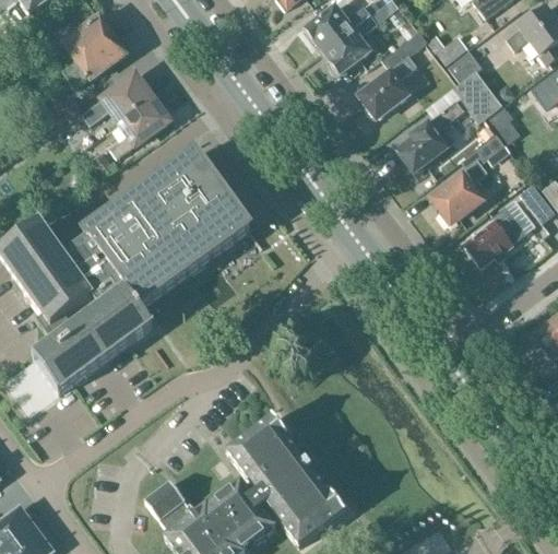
[(0,0),(0,9),(14,0),(19,0),(28,14),(48,1),(49,2),(52,0),(0,0)]
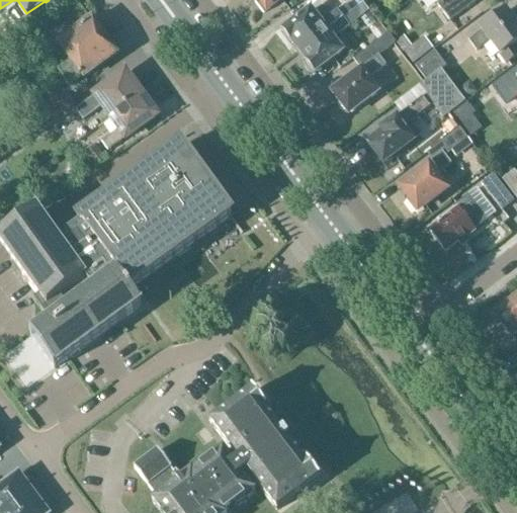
[(257,0),(264,10),(277,0),(257,0)]
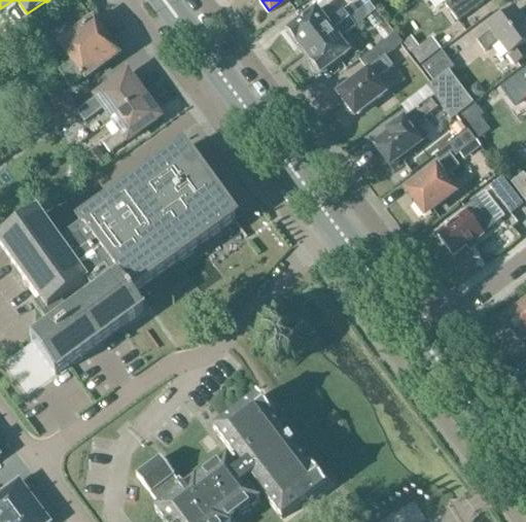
[(370,0),(350,14),(357,24),(378,7),(372,0),(370,0)]
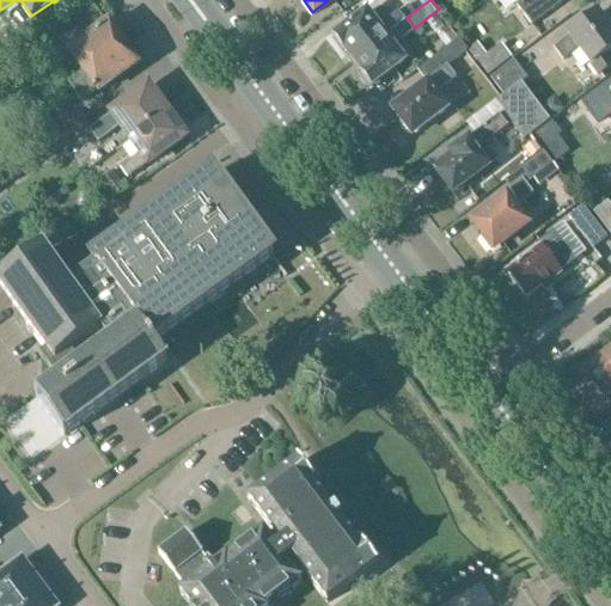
[(518,0),(517,1),(533,22),(555,6),(563,0),(518,0)]
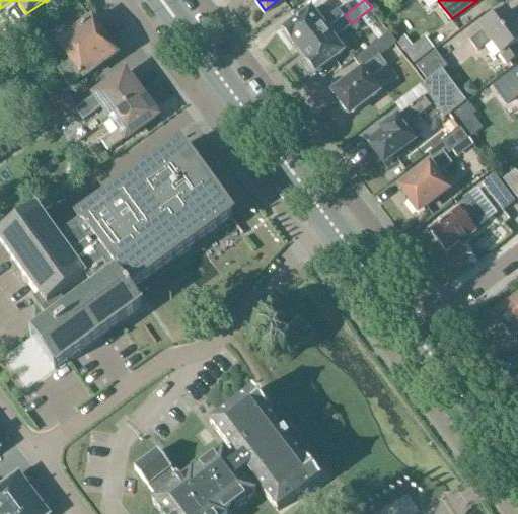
[(84,76),(118,51),(93,17),(92,18),(80,4),(67,14),(38,37),(50,53),(62,44),(73,60),(62,68),(72,83),(83,75),(84,76)]
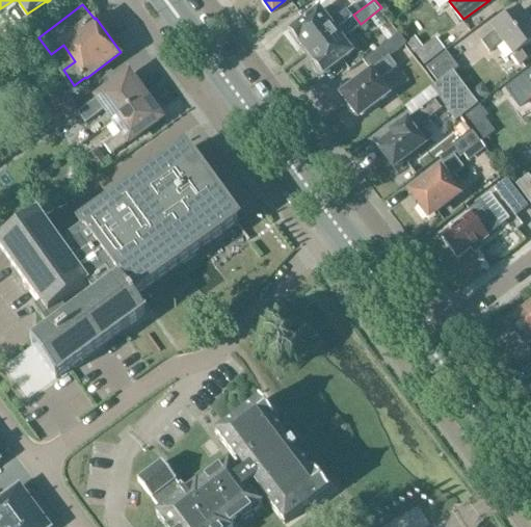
[(329,20),(319,7),(291,29),(299,40),(300,40),(308,49),(353,15),(347,6),(329,20)]
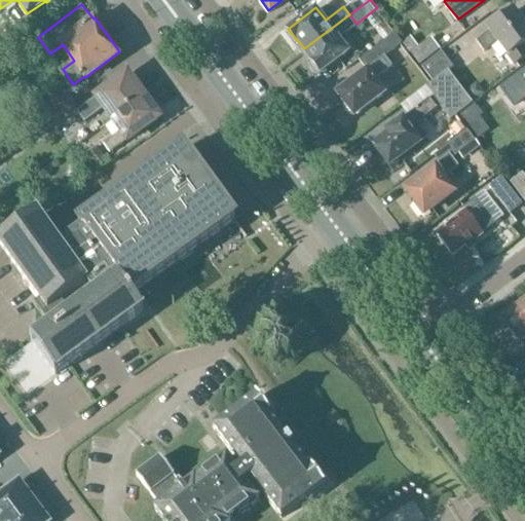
[(498,38),(510,52),(516,61),(524,52),(524,46),(522,43),(524,40),(524,23),(514,8),(489,26),(491,28),(477,38),(484,48),(498,38)]
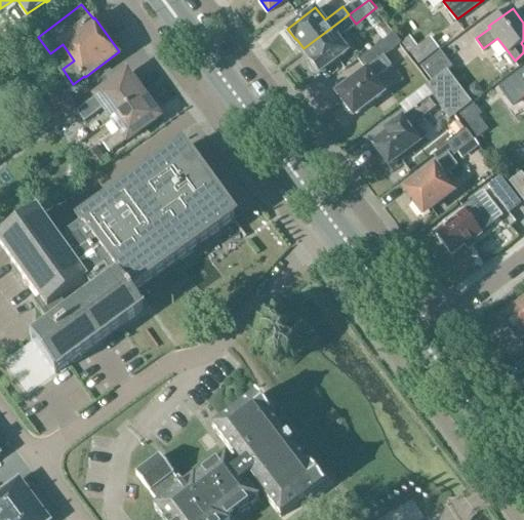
[(356,24),(349,14),(304,48),(312,58),(311,60),(319,71),(348,49),(338,36),(356,24)]
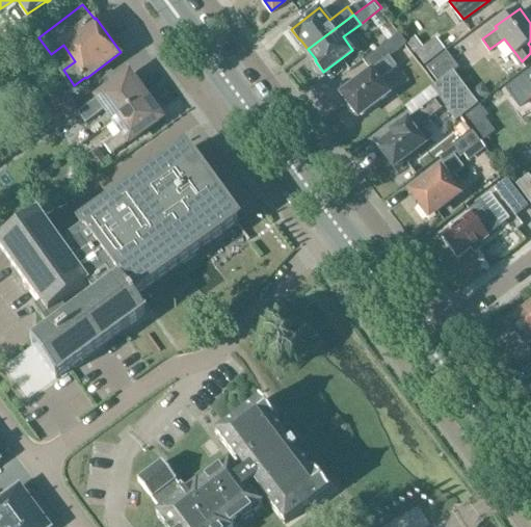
[(381,59),(389,53),(390,54),(406,42),(399,31),(374,50),(381,59)]
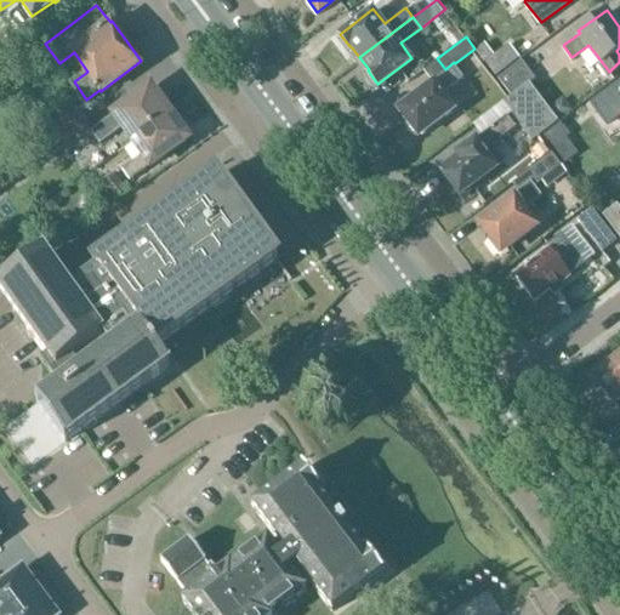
[(521,53),(511,39),(495,51),(485,39),(476,46),(485,58),(487,57),(498,72),(521,53)]
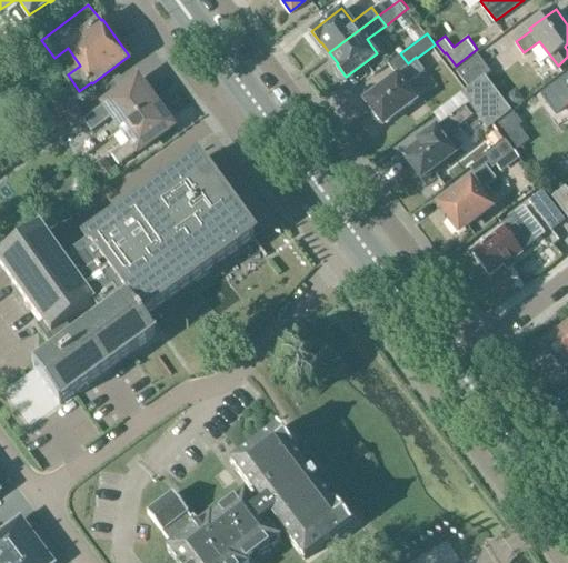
[(457,69),(468,83),(484,71),(486,72),(490,69),(478,52),(457,69)]
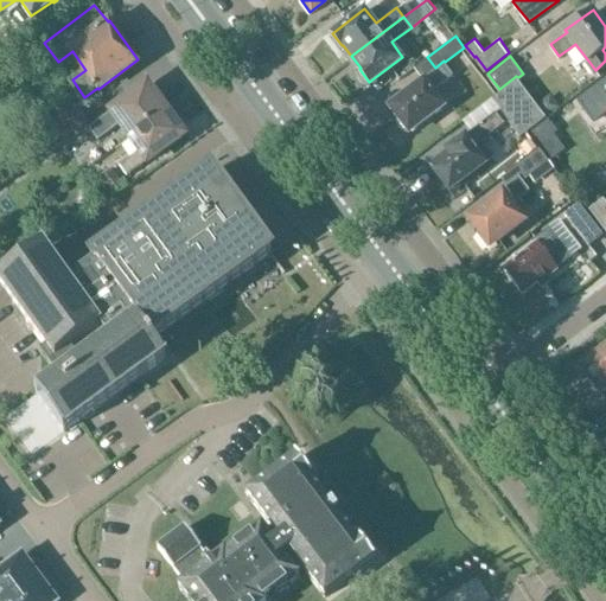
[(435,68),(422,77),(433,90),(453,74),(445,62),(444,61),(435,68)]
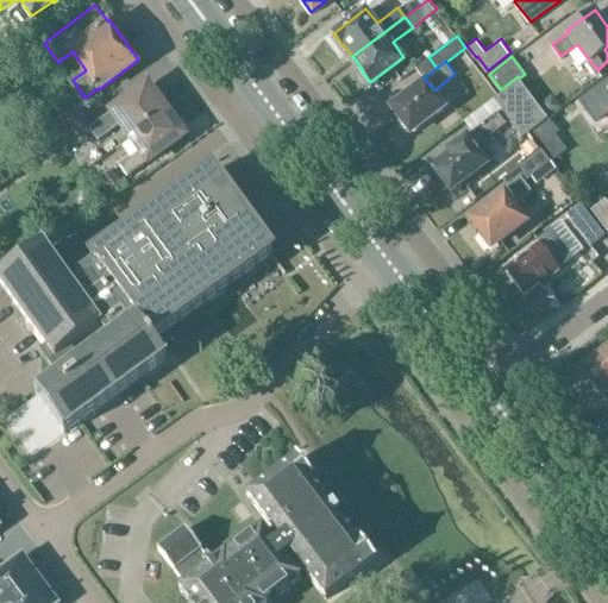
[(450,150),(432,163),(452,189),(496,156),(484,140),(511,120),(521,134),(547,114),(539,104),(520,77),(518,76),(501,89),(502,92),(494,98),(502,108),(449,148),(450,150)]
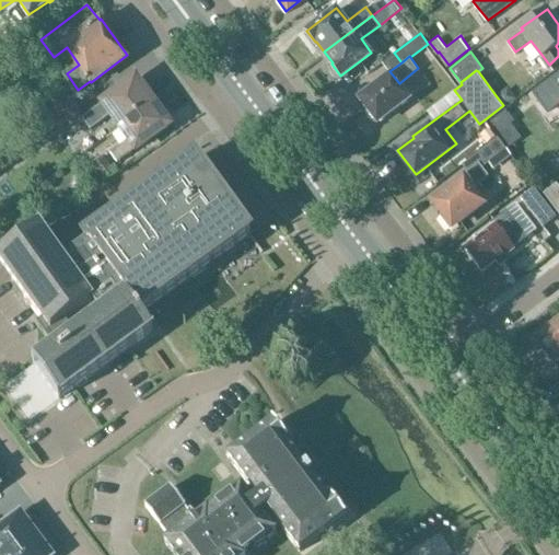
[(558,70),(534,90),(549,111),(558,102),(558,70)]
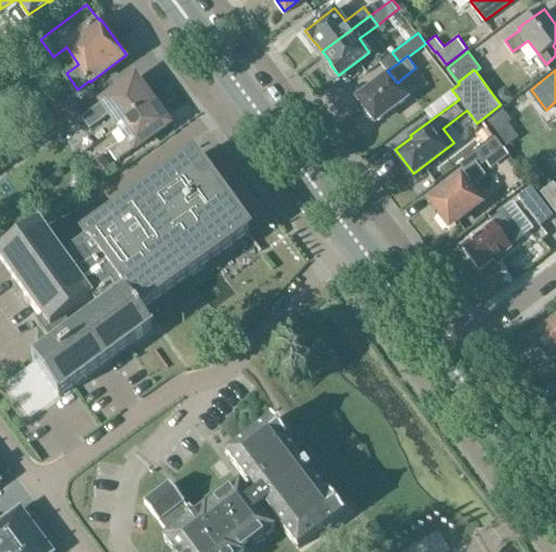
[(407,96),(397,83),(387,71),(373,83),(374,85),(358,97),(367,108),(366,112),(370,119),(374,118),(375,120),(407,96)]
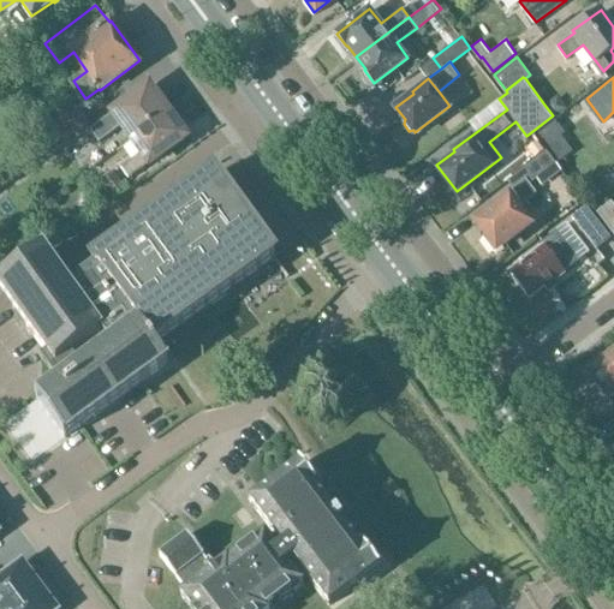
[(120,123),(131,137),(170,108),(168,107),(170,103),(165,97),(161,97),(150,83),(112,109),(112,111),(90,127),(99,138),(120,123)]
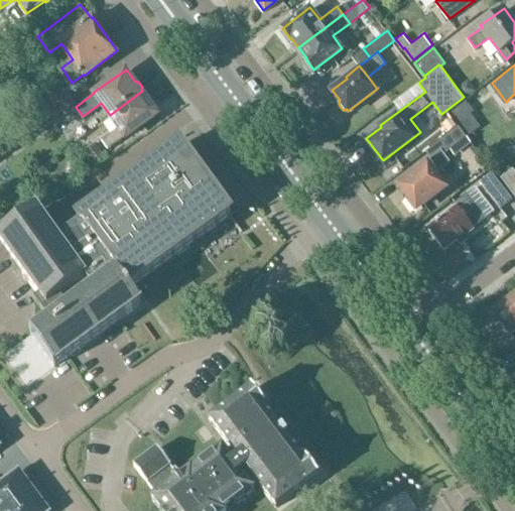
[(463,83),(457,88),(464,97),(475,89),(471,84),(463,83)]
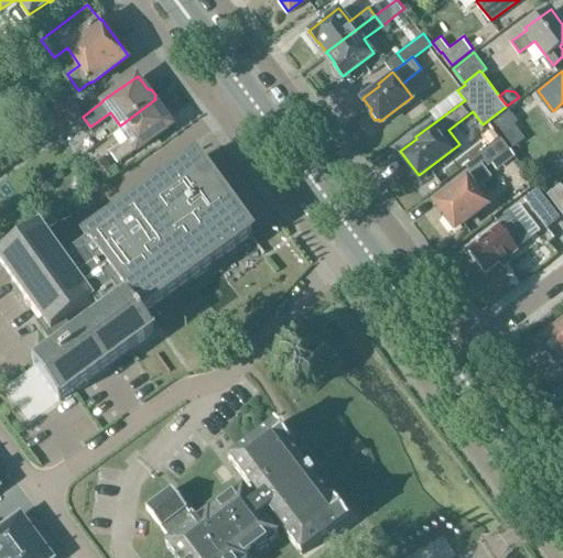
[(32,123),(42,138),(83,109),(73,95),(32,123)]
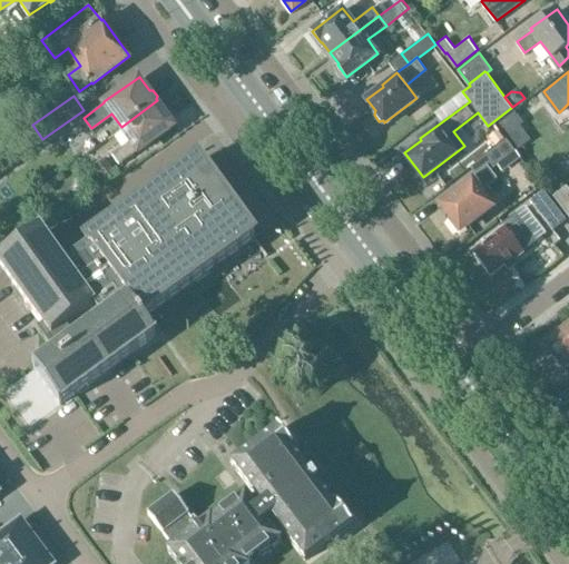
[(157,100),(121,127),(130,138),(111,151),(119,162),(138,148),(139,149),(174,125),(166,115),(167,111),(163,105),(160,105),(157,100)]
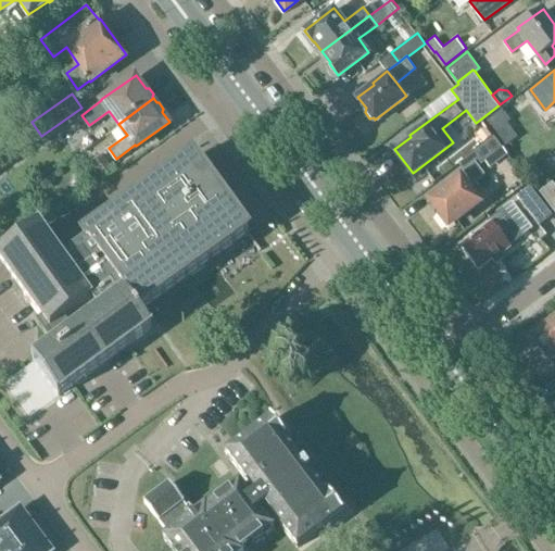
[(494,129),(511,117),(502,107),(486,119),(494,129)]
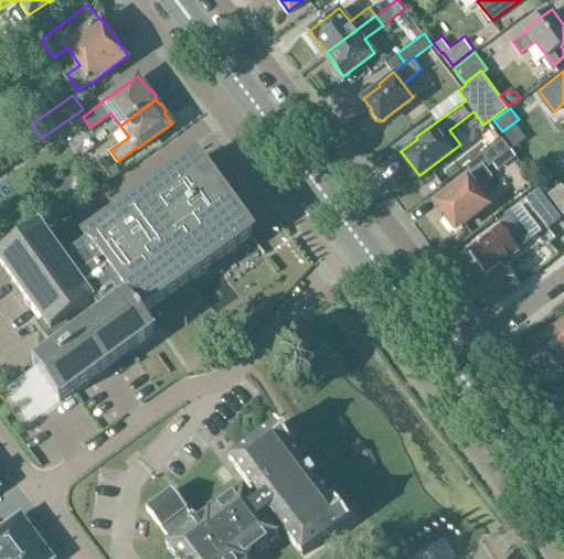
[(495,126),(478,139),(487,149),(503,137),(495,126)]
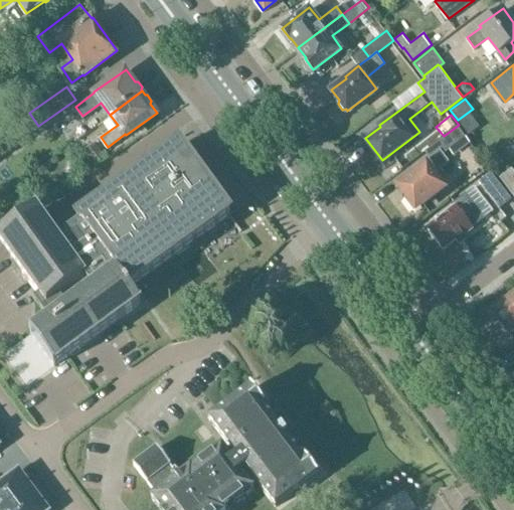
[(471,139),(459,124),(459,125),(444,136),(427,150),(432,155),(441,148),(444,152),(451,147),(455,152),(471,139)]
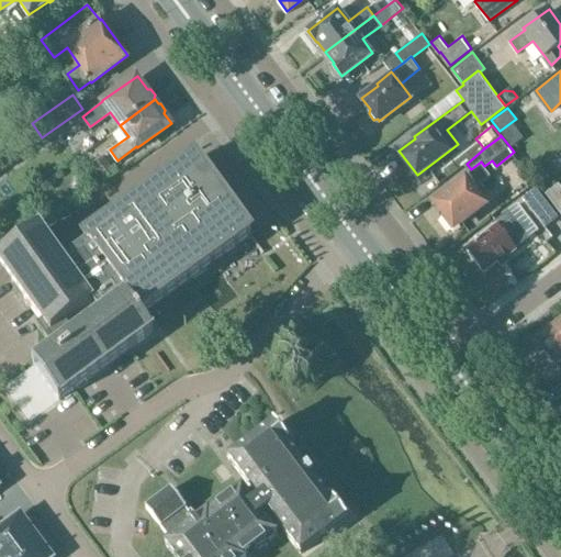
[(103,155),(91,163),(103,180),(115,171),(103,155)]
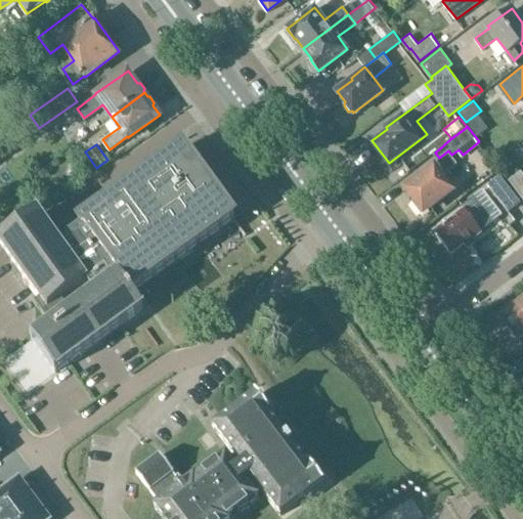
[(235,215),(214,187),(216,186),(205,171),(204,172),(184,145),(58,234),(61,240),(60,241),(40,211),(1,239),(58,322),(38,337),(57,364),(143,305),(131,288),(235,215)]
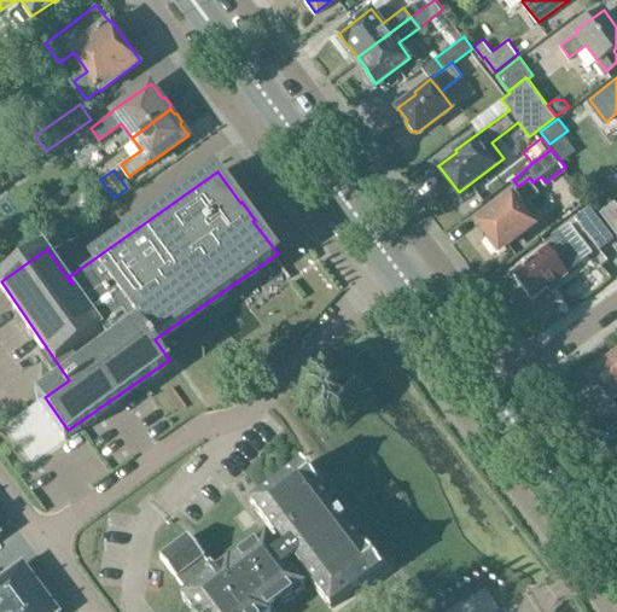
[(490,233),(487,237),(496,250),(533,223),(521,208),(540,192),(533,182),(529,178),(518,186),(495,203),(499,207),(481,221),(490,233)]
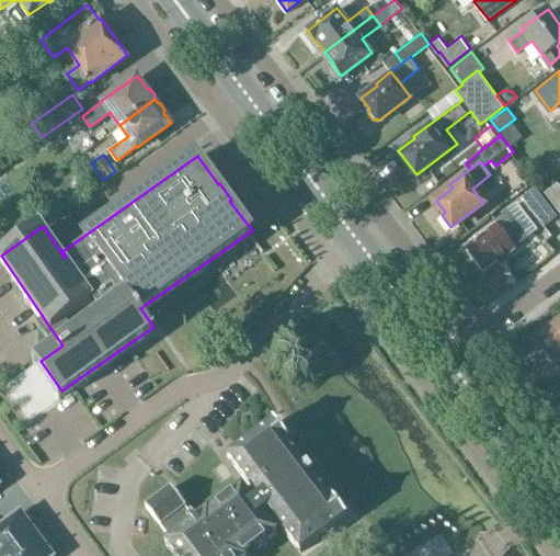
[(559,180),(546,190),(559,208),(559,180)]
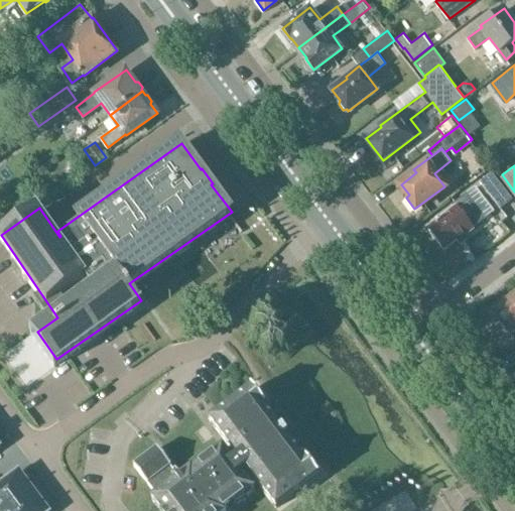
[(501,206),(513,197),(493,170),(481,179),(501,206)]
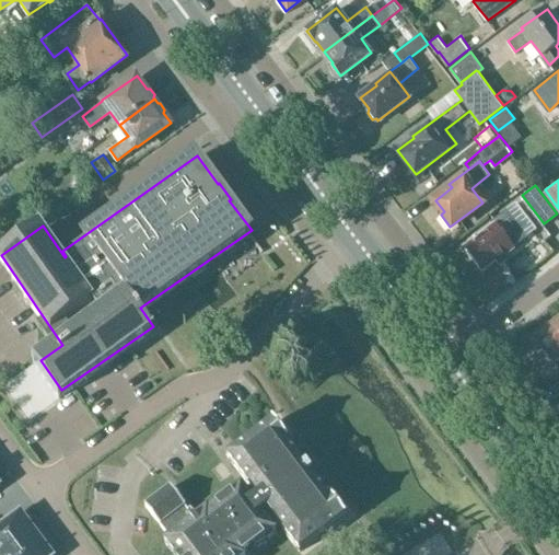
[(496,223),(466,246),(482,268),(496,257),(497,259),(514,246),(530,234),(537,228),(517,201),(511,207),(492,220),(496,223)]
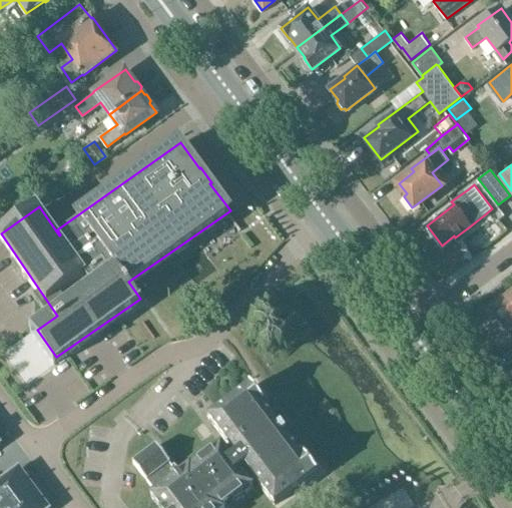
[(506,328),(508,330),(511,327),(511,293),(509,291),(498,300),(500,302),(491,309),(499,318),(499,323),(503,328),(506,328)]
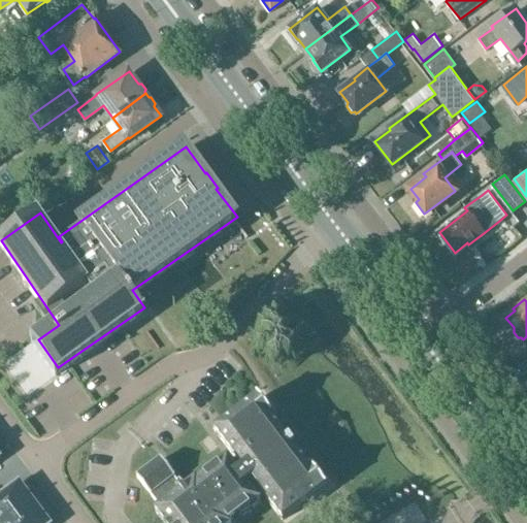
[(327,484),(259,395),(216,427),(244,465),(239,469),(229,457),(198,481),(197,479),(184,489),(173,476),(175,475),(162,457),(138,475),(161,505),(156,510),(166,522),(230,522),(262,499),(248,481),(254,477),(284,516),(327,484)]
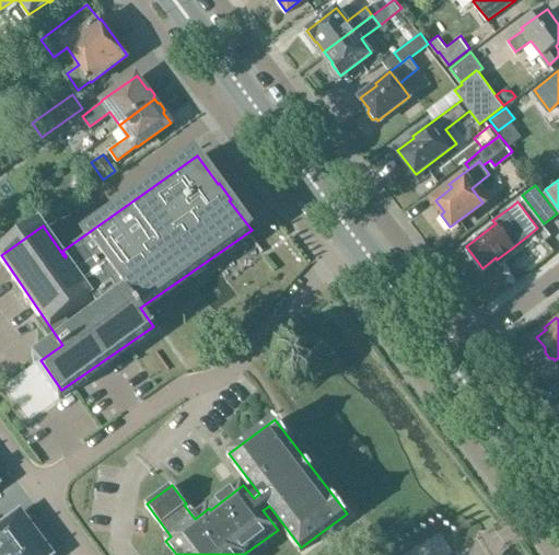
[(0,554),(6,554),(36,533),(20,512),(0,527),(0,554)]
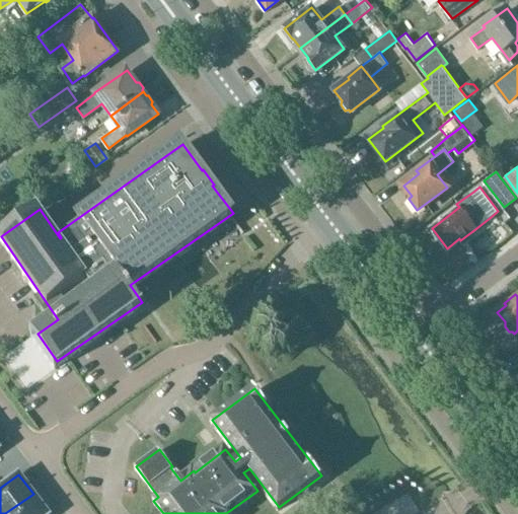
[(46,513),(48,513),(33,494),(5,513),(46,513)]
